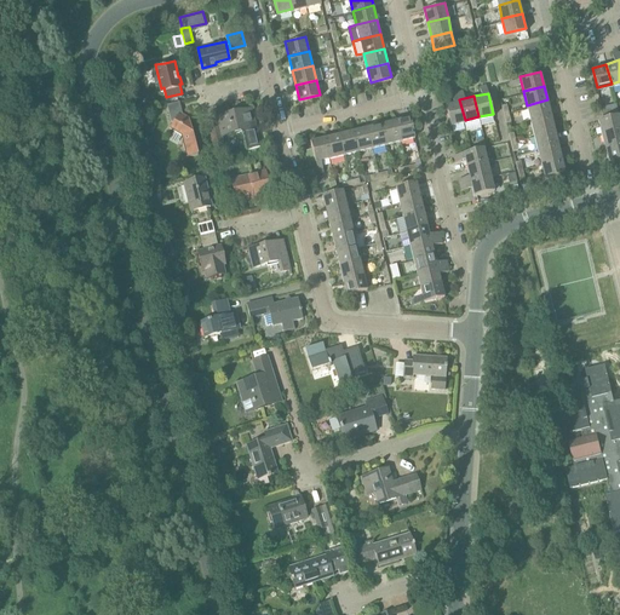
[(182,132),(188,154),(197,151),(189,115),(182,110),(179,98),(167,102),(171,119),(173,120),(170,125),(182,132)]
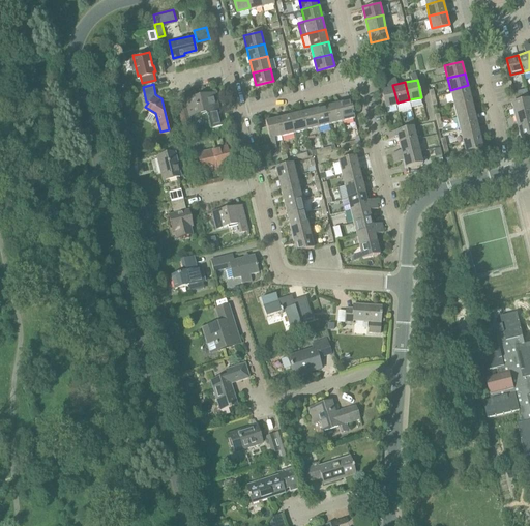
[(392,85),(381,88),(385,106),(398,103),(392,85)]
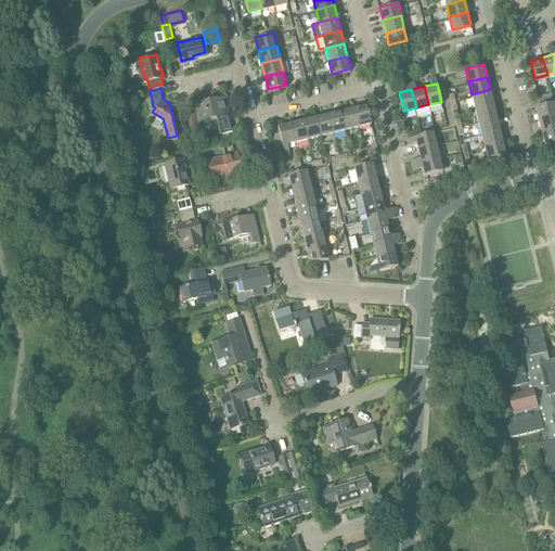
[(472,94),(475,106),(493,102),(490,89),(472,94)]
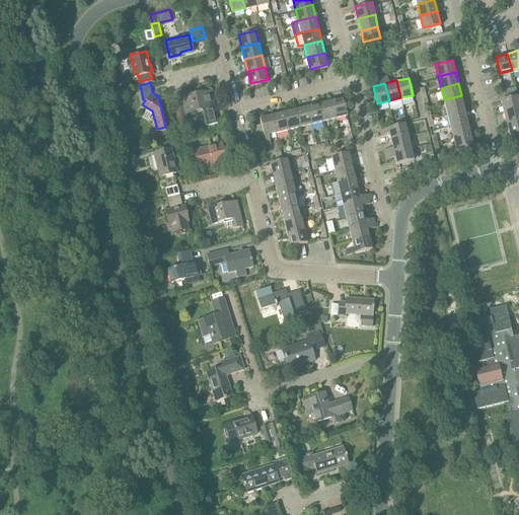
[(183,104),(175,106),(179,121),(187,119),(184,111),(202,106),(206,123),(210,122),(217,120),(210,88),(181,95),(183,104)]
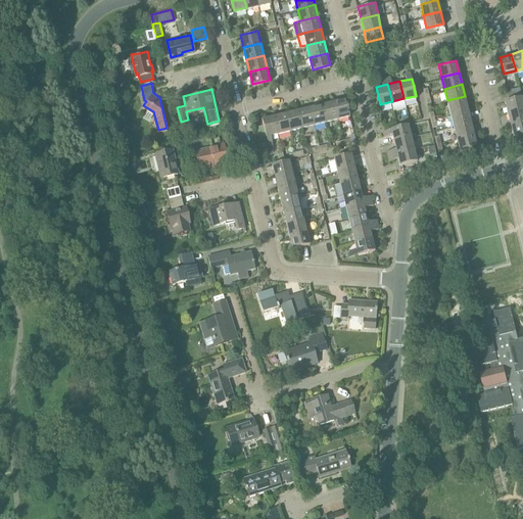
[(508,110),(522,106),(522,99),(522,95),(505,99),(508,110)]
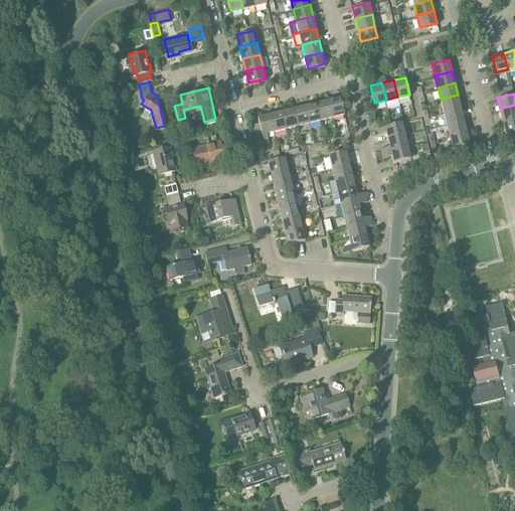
[(441,99),(444,111),(461,107),(458,95),(441,99)]
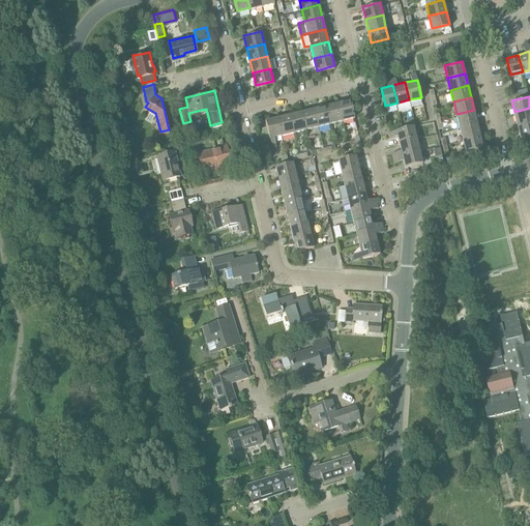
[(343,118),(354,116),(350,98),(337,101),(343,118)]
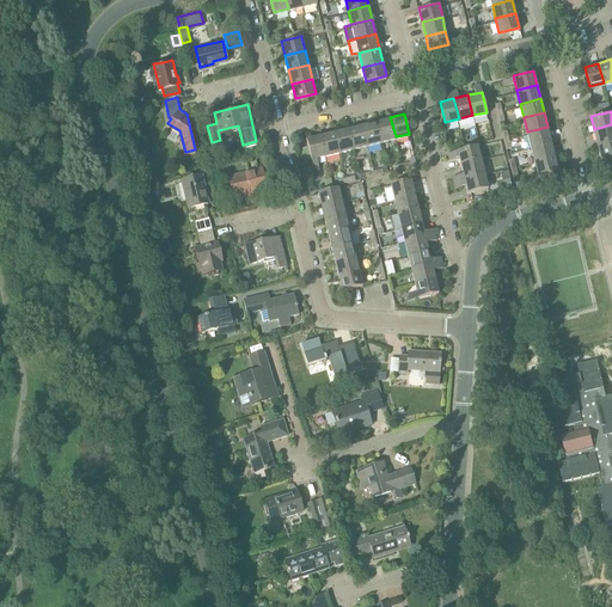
[(381,140),(396,136),(390,117),(377,120),(381,140)]
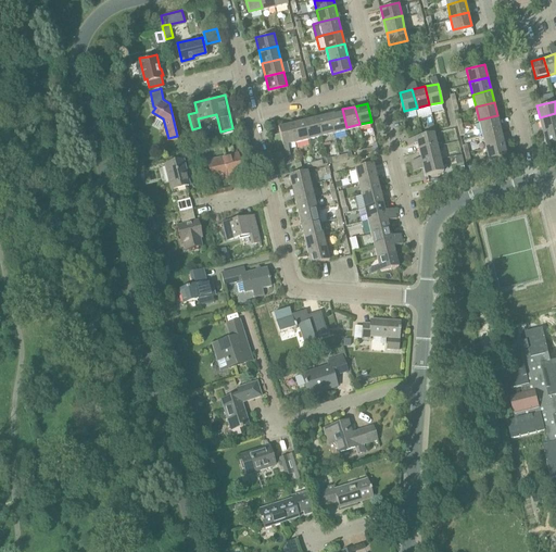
[(346,127),(342,109),(329,112),(333,130),(346,127)]
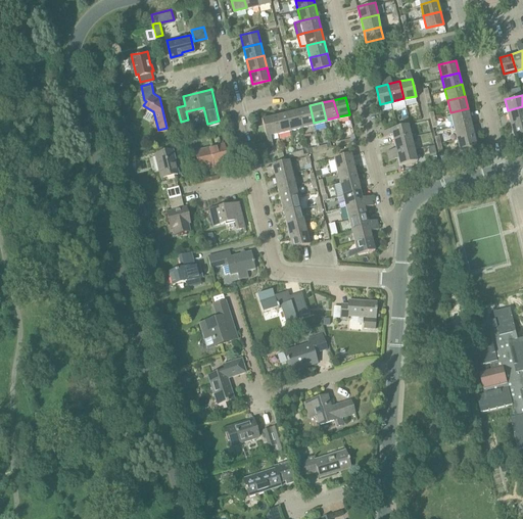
[(301,126),(314,123),(310,105),(297,108),(301,126)]
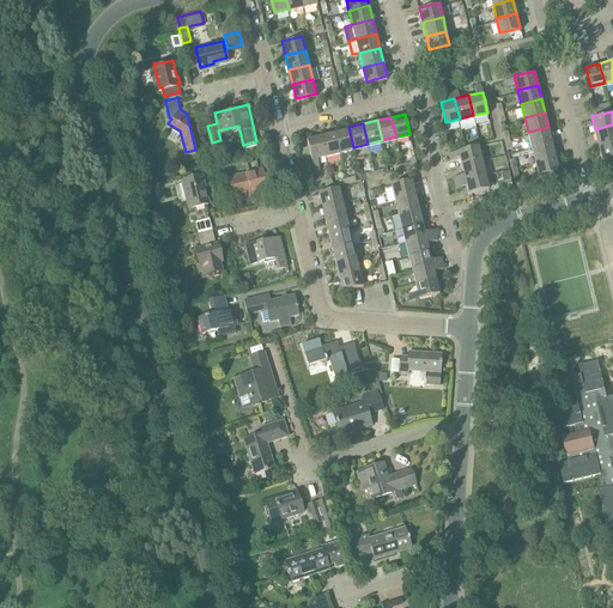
[(612,125),(595,129),(599,144),(612,140),(612,125)]
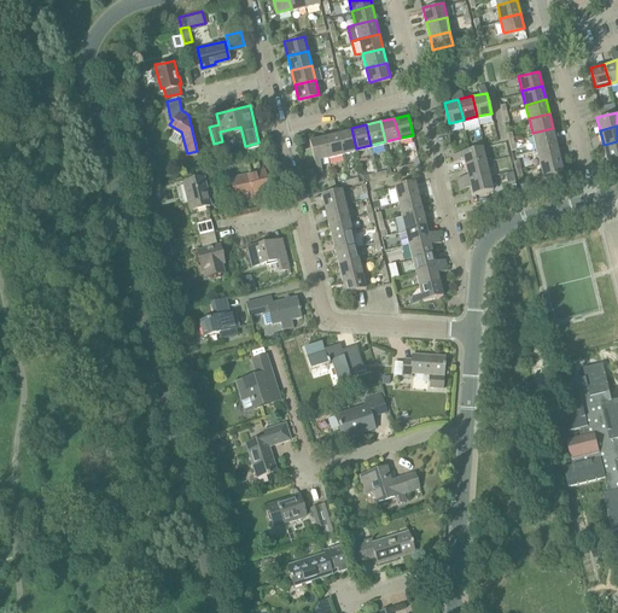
[(343,152),(356,149),(351,128),(338,132),(343,152)]
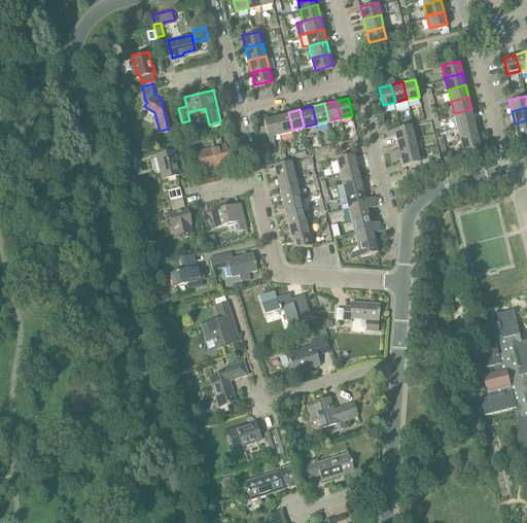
[(457,126),(475,121),(471,109),(454,113),(457,126)]
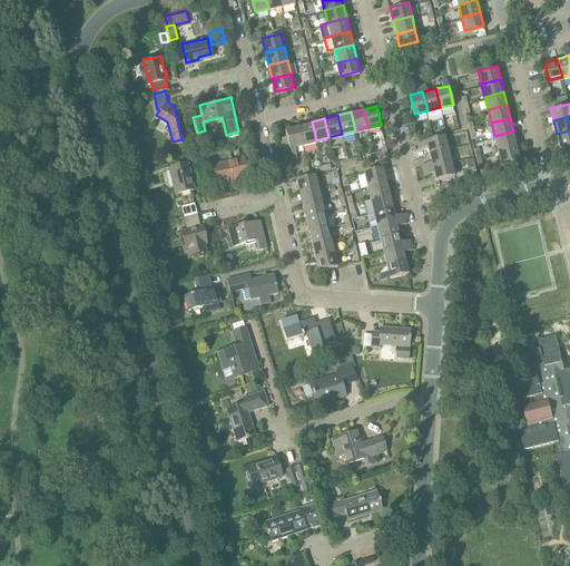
[(303,144),(316,140),(312,122),(298,125),(303,144)]
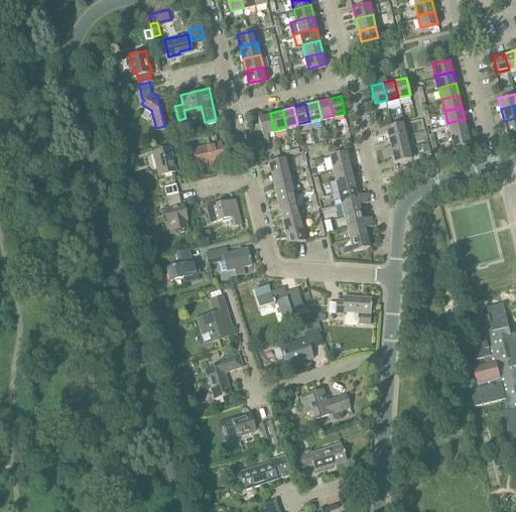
[(270,113),(258,116),(262,133),(274,130),(270,113)]
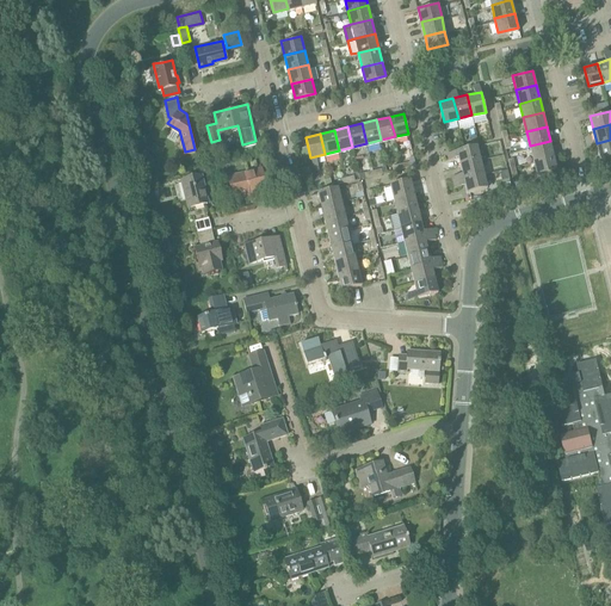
[(610,140),(597,143),(599,158),(610,154),(610,140)]
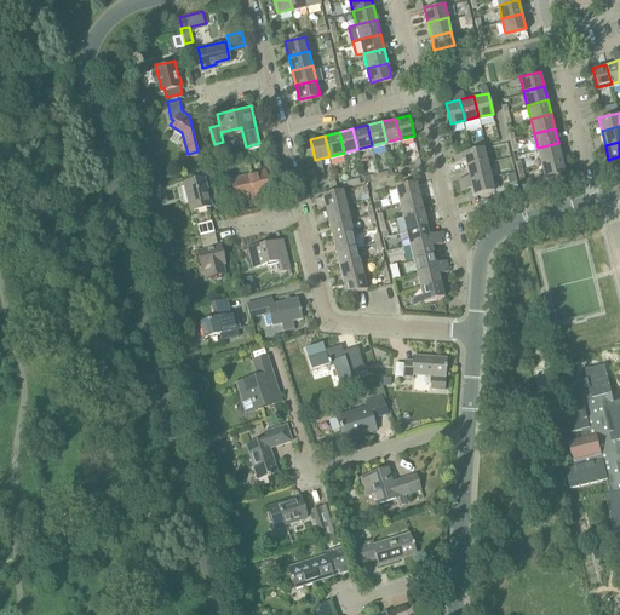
[(538,148),(541,162),(562,156),(558,143),(538,148)]
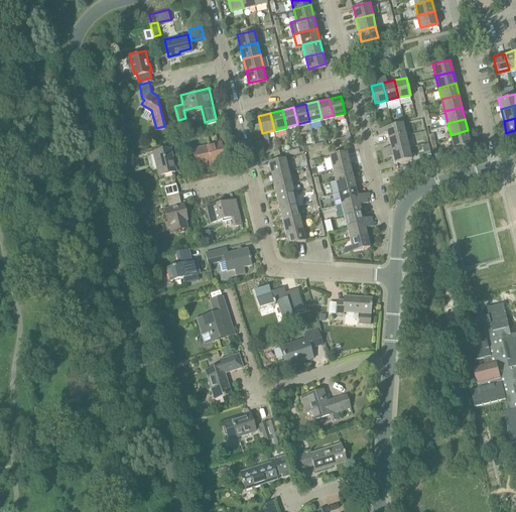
[(402,121),(385,125),(388,137),(405,133),(402,121)]
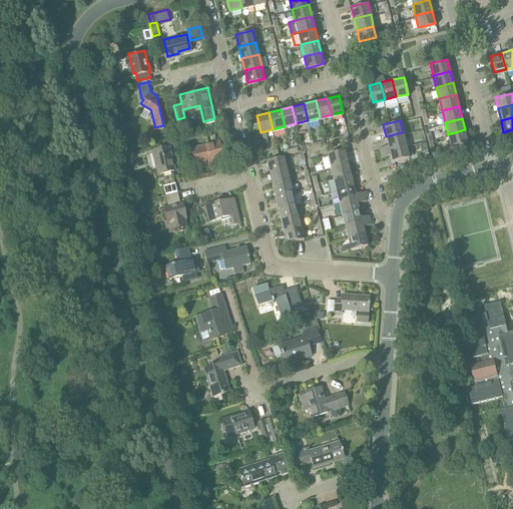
[(468,141),(465,129),(448,134),(451,145),(468,141)]
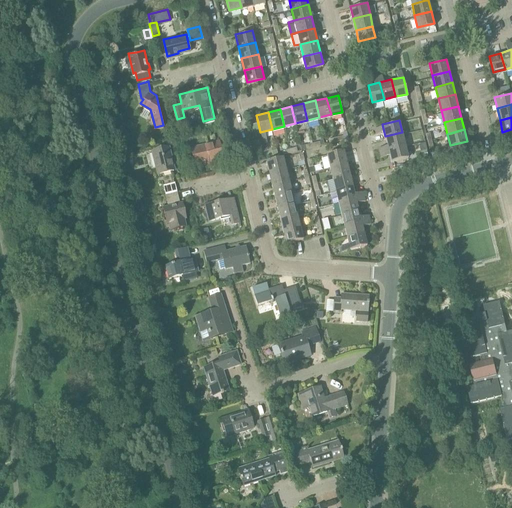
[(402,132),(385,136),(388,148),(405,144),(402,132)]
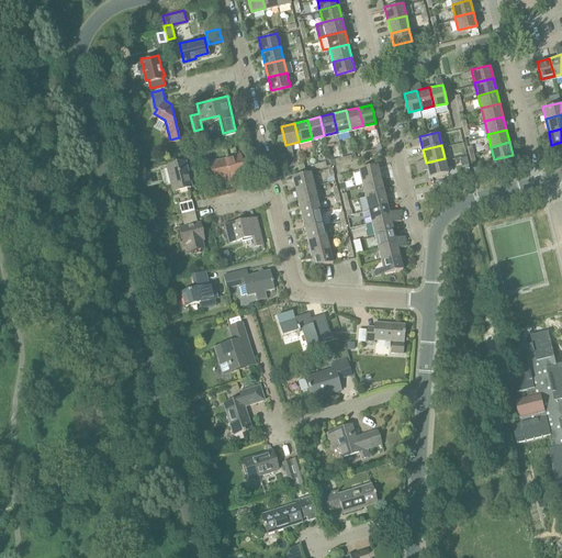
[(210,159),(215,180),(246,173),(240,152),(210,159)]
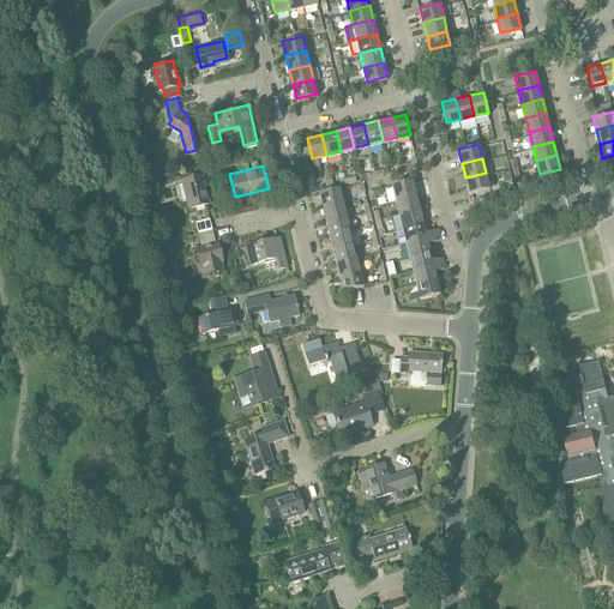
[(184,178),(190,205),(209,200),(202,173),(184,178)]
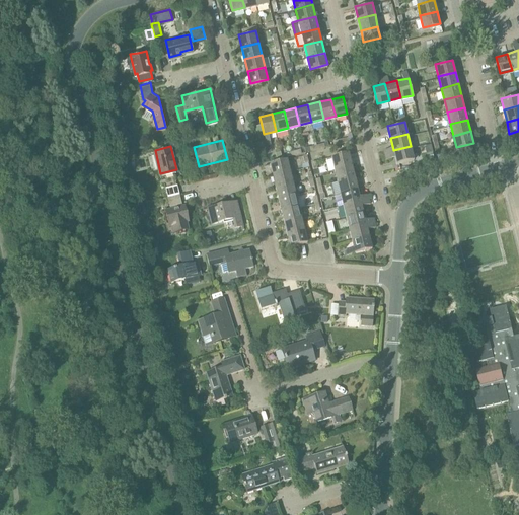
[(411,146),(393,150),(396,161),(414,157),(411,146)]
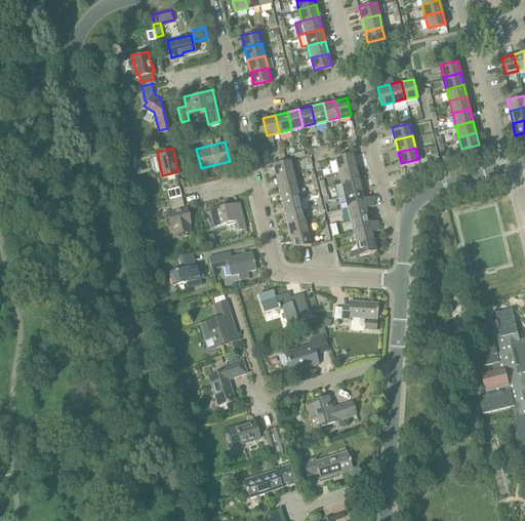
[(335,158),(329,160),(332,170),(338,169),(338,168),(356,164),(353,152),(335,156),(335,158)]
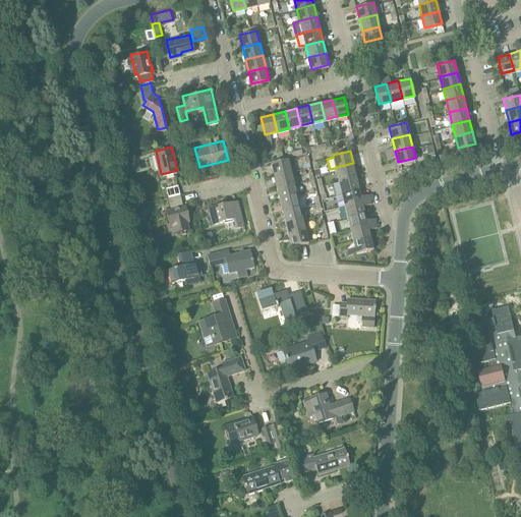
[(271,162),(274,174),(291,170),(288,158),(271,162)]
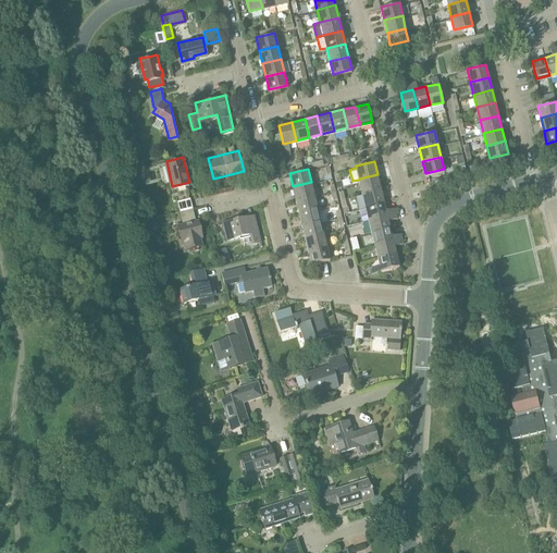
[(359,180),(362,192),(380,187),(378,174),(359,179),(359,180)]
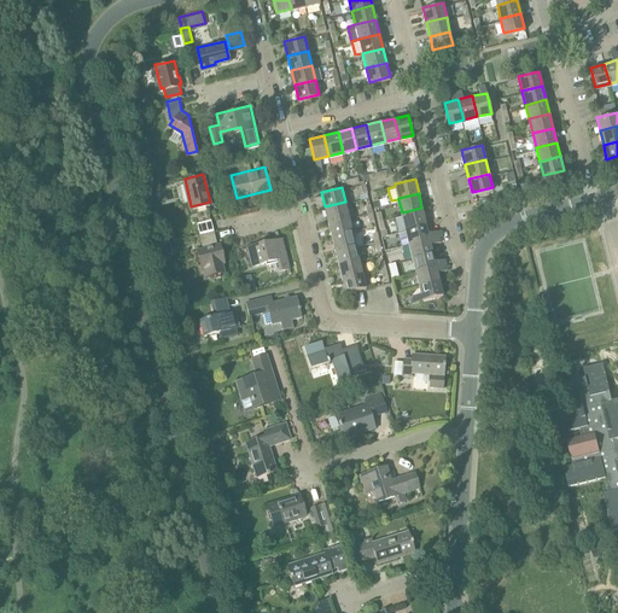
[(328,221),(349,216),(345,202),(325,206),(328,221)]
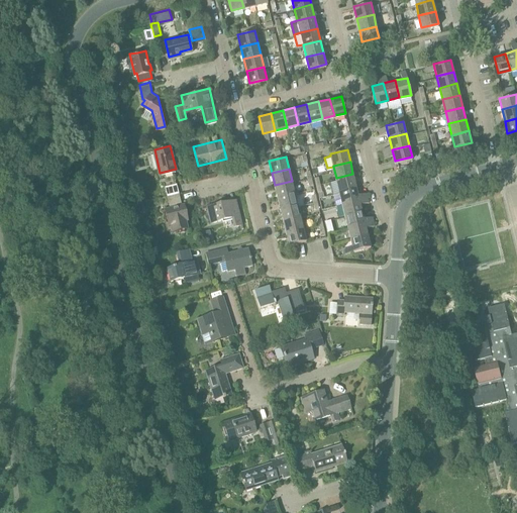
[(336,178),(329,179),(332,191),(338,190),(355,186),(352,174),(336,178)]
